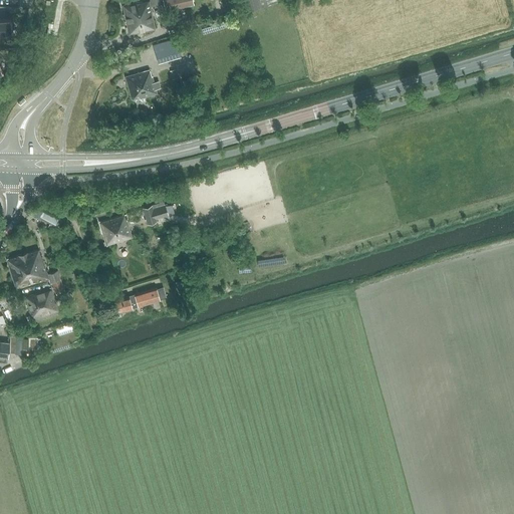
[(163,0),(166,11),(193,5),(192,0),(163,0)]
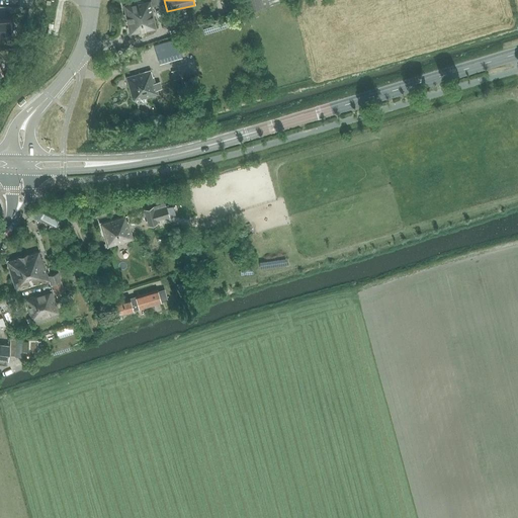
[(268,1),(269,0),(245,0),(250,12),(270,6),(268,1)]
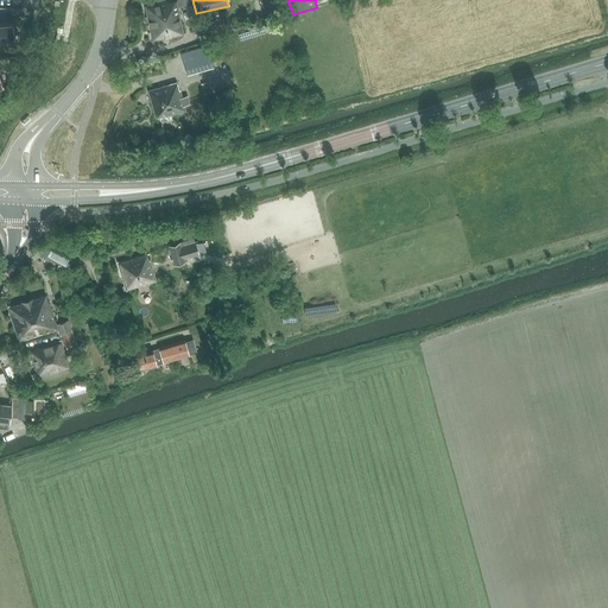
[(152,40),(183,35),(176,1),(168,4),(168,2),(145,7),(152,40)]
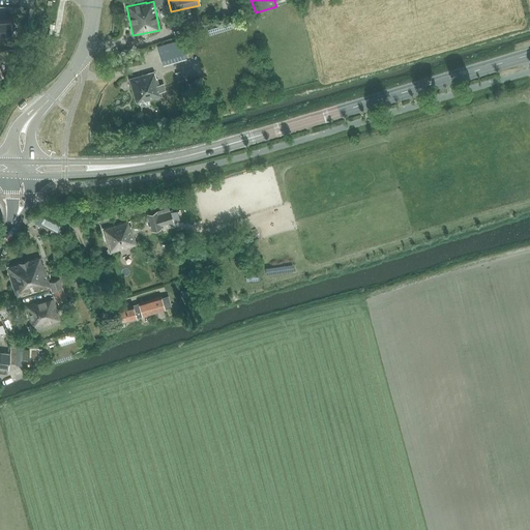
[(11,19),(0,20),(0,36),(13,36),(11,19)]
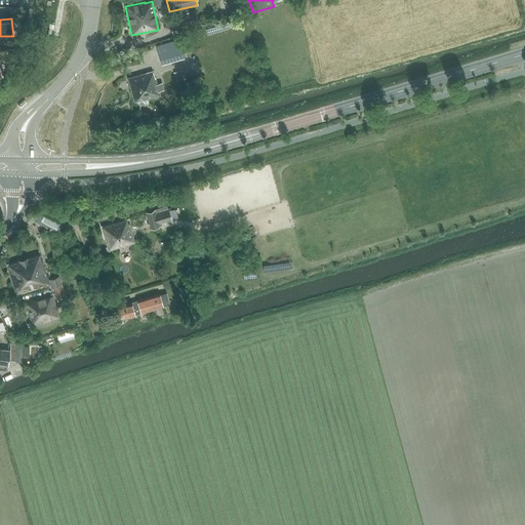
[(185,58),(182,46),(176,47),(175,43),(169,45),(168,44),(156,47),(162,66),(185,58)]
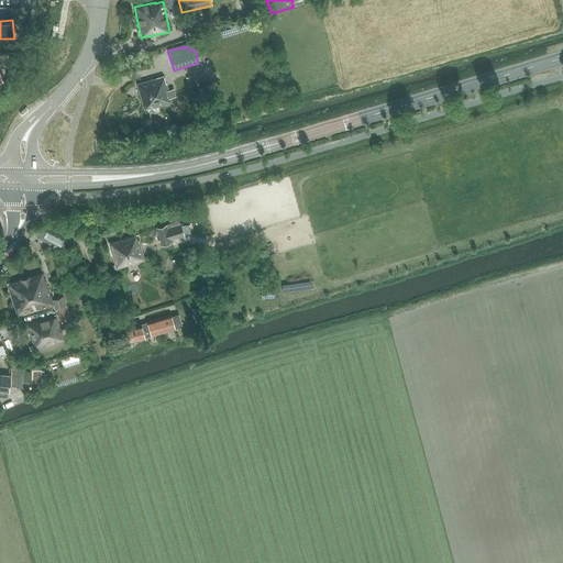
[(166,77),(163,78),(163,77),(138,84),(144,110),(172,102),(170,98),(175,97),(174,91),(168,92),(166,84),(168,84),(166,77)]
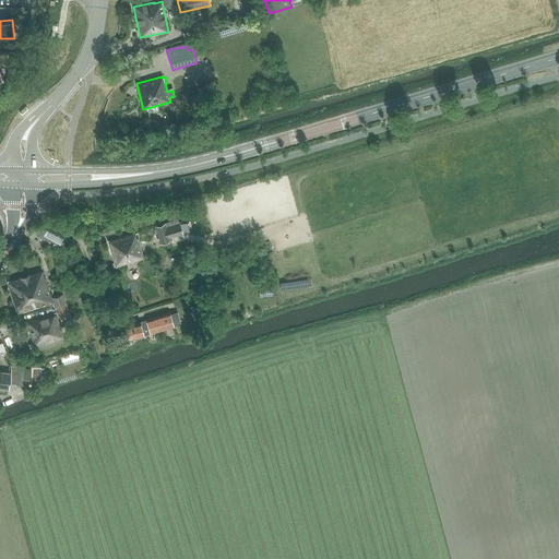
[(166,228),(165,224),(155,227),(161,244),(169,240),(168,235),(181,230),(179,224),(166,228)]
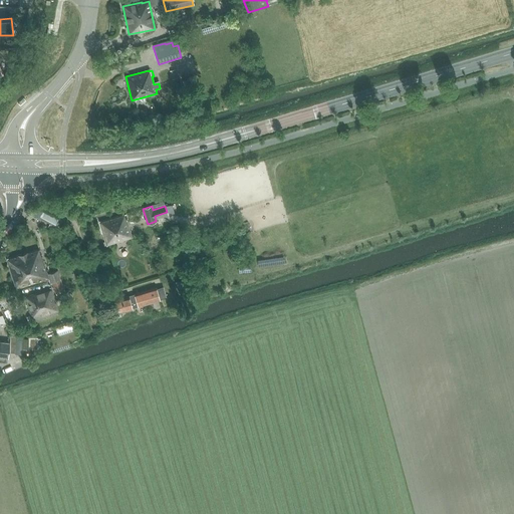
[(107,245),(132,238),(126,221),(125,221),(123,215),(99,222),(107,245)]
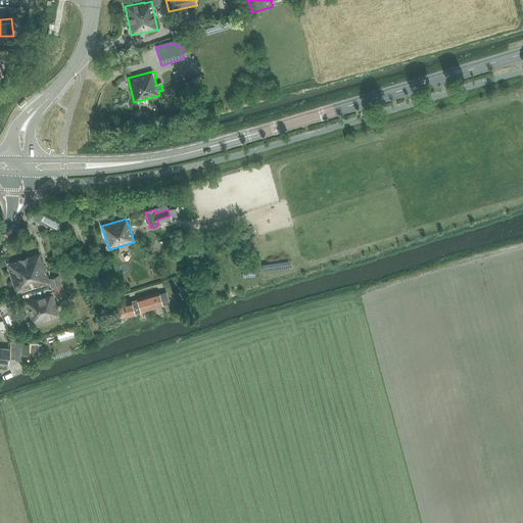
[(41,262),(39,253),(7,264),(16,293),(49,282),(51,287),(53,286),(57,298),(65,295),(58,275),(48,279),(42,262),(41,262)]
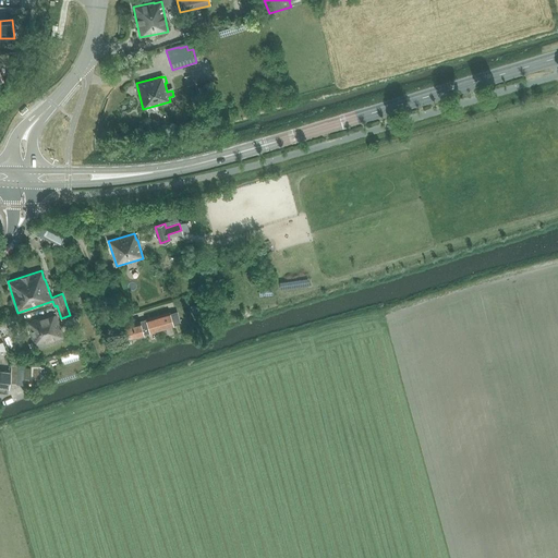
[(192,315),(202,313),(199,304),(191,306),(192,315)]
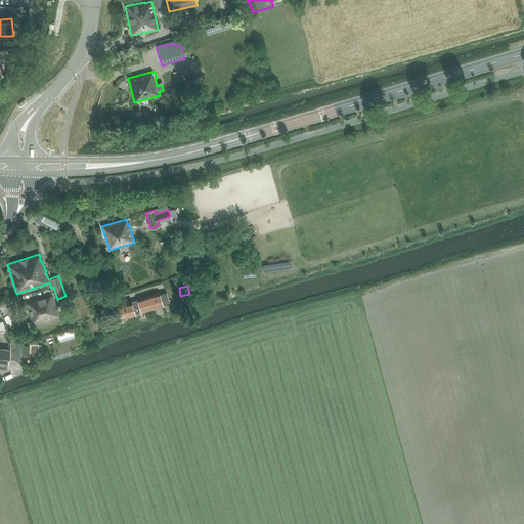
[(167,293),(160,295),(159,293),(137,300),(115,307),(118,319),(140,313),(163,306),(163,305),(170,303),(167,293)]
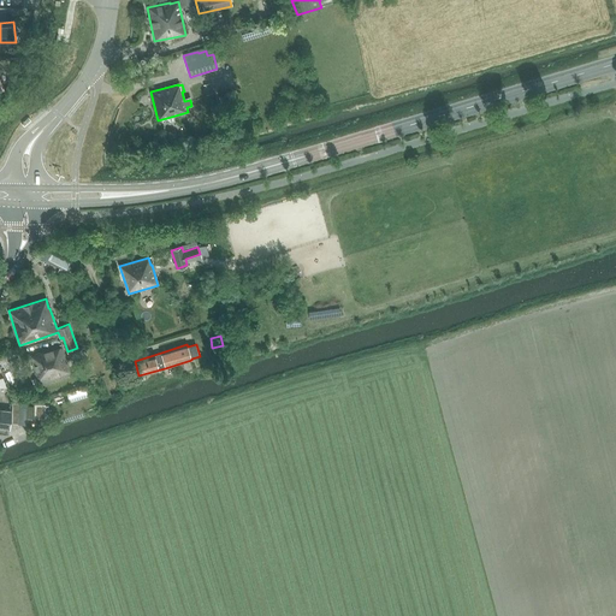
[(40,384),(70,374),(61,348),(54,350),(54,349),(30,356),(40,384)]
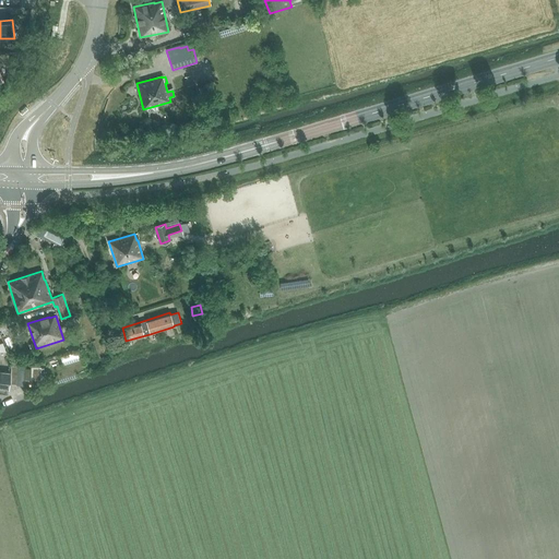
[(38,368),(11,368),(11,384),(38,385),(38,368)]
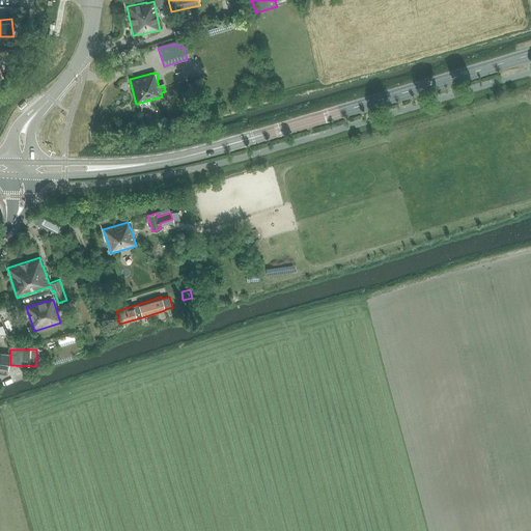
[(0,353),(0,372),(6,373),(8,354),(0,353)]
